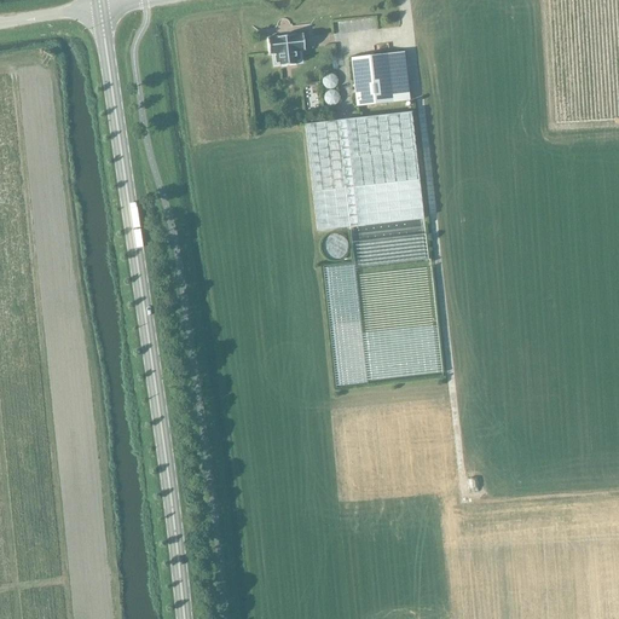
[(364,19),(331,21),(331,34),(364,33),(364,19)]
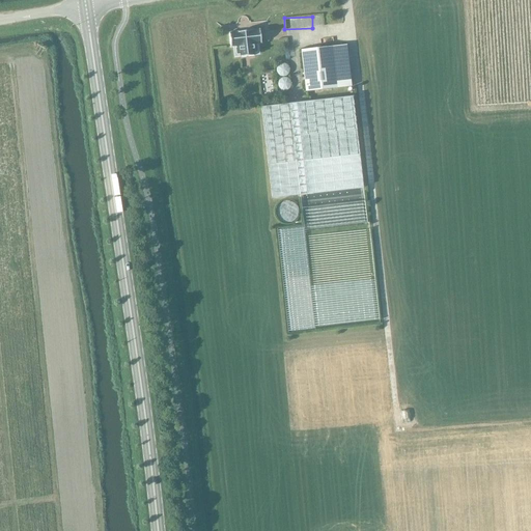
[(261,44),(259,30),(228,33),(230,47),(233,47),(234,56),(240,56),(240,57),(254,56),(253,54),(258,54),(257,44),(261,44)]
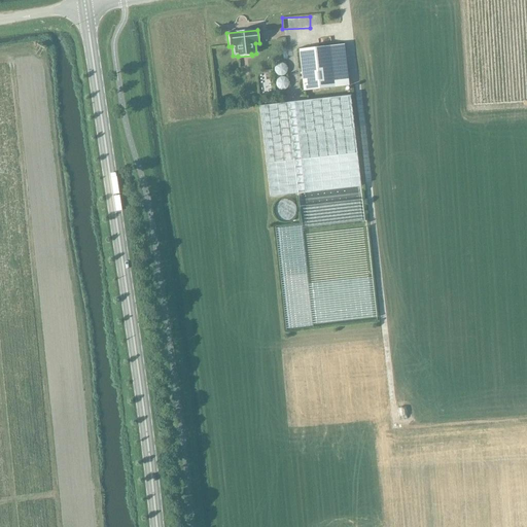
[(299,49),(299,50),(303,91),(348,85),(344,44),(299,49)]
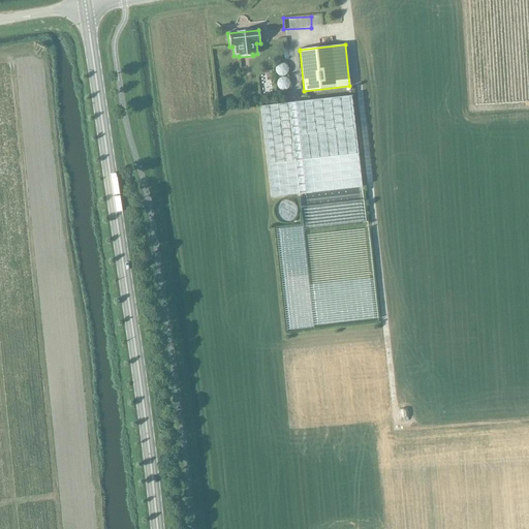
[(280,64),(280,78),(288,76),(287,63),(280,64)]
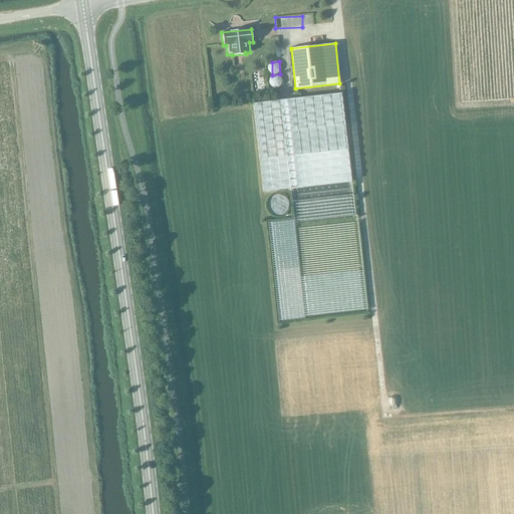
[(280,100),(253,103),(255,120),(263,192),(290,189),(350,182),(343,120),(340,93),(280,100)]
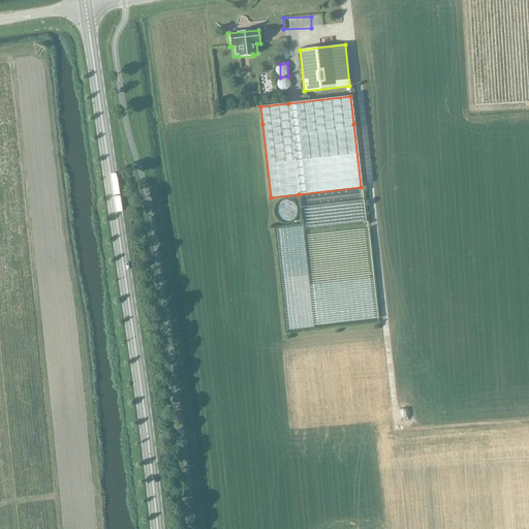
[(377,107),(367,107),(367,118),(378,117),(377,107)]
